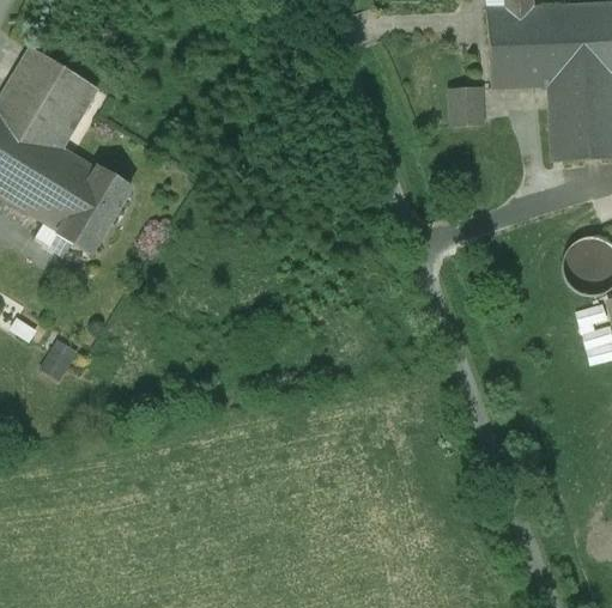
[(611,1),(562,5),(549,6),(552,85),(611,80),(611,1)]
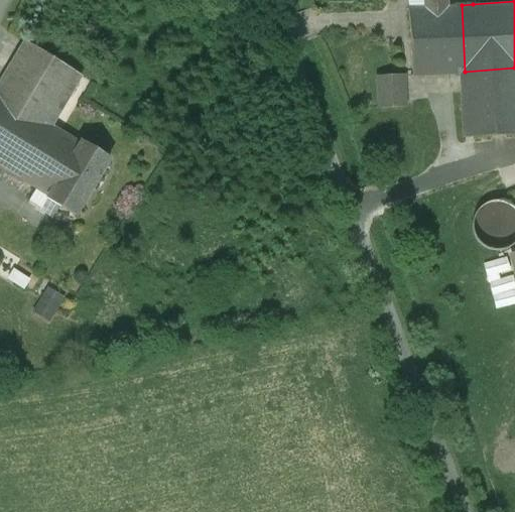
[(426,6),(409,6),(413,74),(461,72),(465,72),(462,5),(447,5),(426,6)]
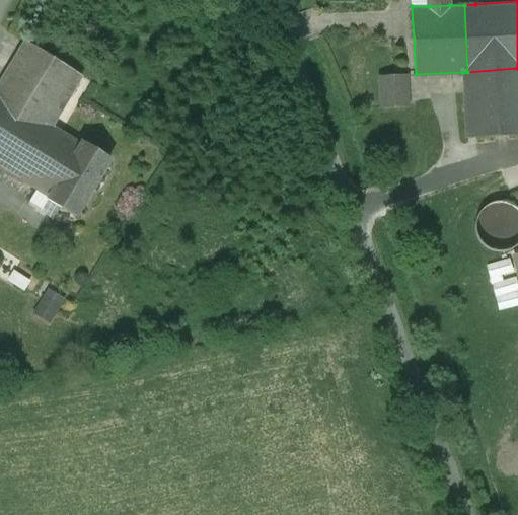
[(83,73),(25,39),(0,81),(0,161),(52,193),(82,141),(53,124),(75,88),(83,73)]
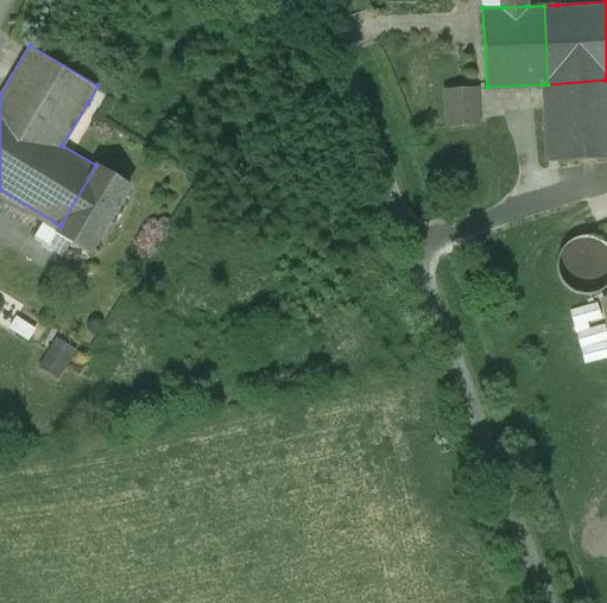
[(606,80),(548,84),(543,84),(548,159),(606,156),(606,80)]
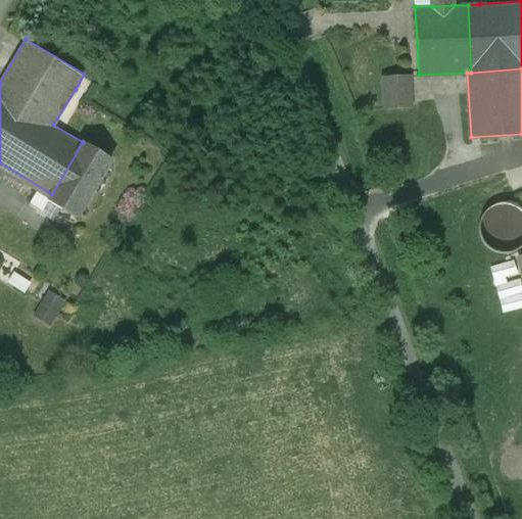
[(411,73),(384,74),(385,105),(413,104),(411,73)]
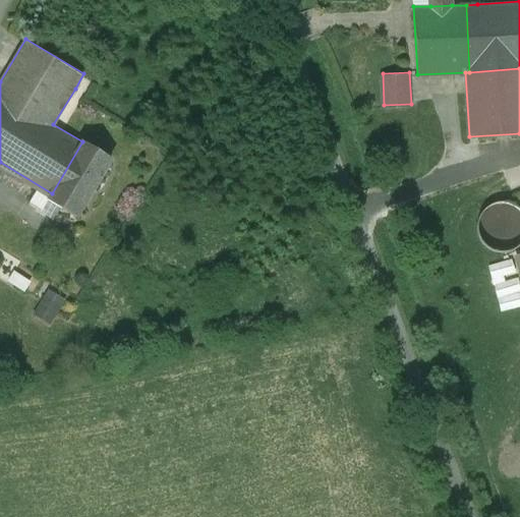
[(82,141),(52,193),(51,194),(79,212),(112,156),(84,139),(82,141)]
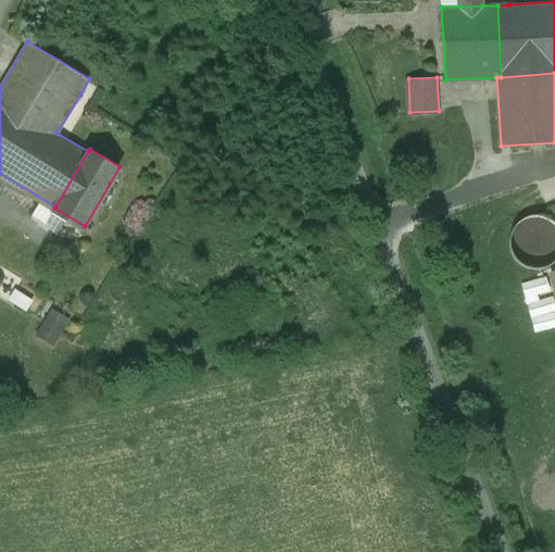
[(554,221),(546,215),(535,214),(526,216),(517,222),(511,230),(509,241),(512,251),(517,260),(526,265),(537,267),(546,265),(554,261),(554,221)]
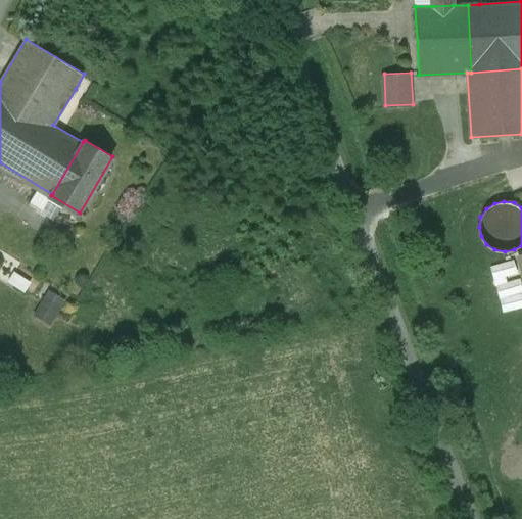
[(17,269),(10,279),(28,288),(34,278),(17,269)]
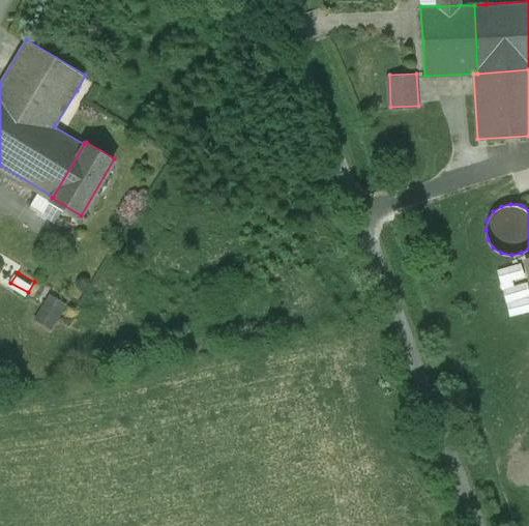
[(52,290),(36,316),(54,327),(70,301),(52,290)]
